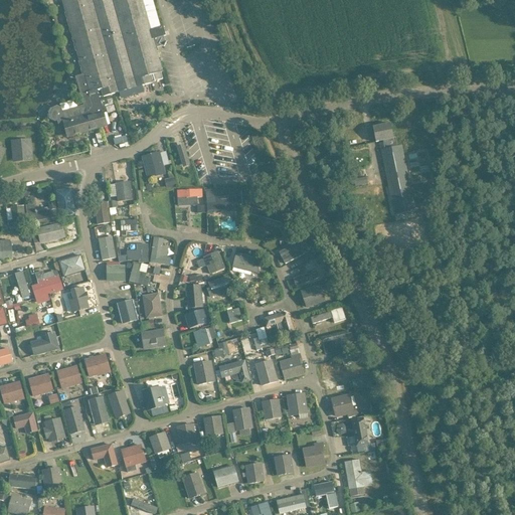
[(76,78),(87,111),(62,118),(67,137),(108,126),(98,92),(101,91),(103,98),(152,82),(151,81),(154,80),(155,81),(163,79),(161,72),(162,72),(159,62),(155,48),(161,46),(164,41),(163,37),(166,36),(163,27),(160,28),(152,0),(62,0),(84,75),(76,78)]
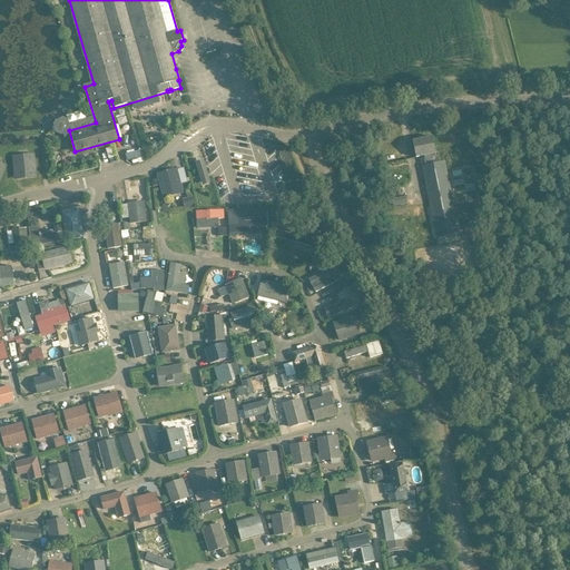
[(432,137),(413,141),(416,158),(422,156),(429,155),(430,165),(424,166),(422,166),(438,238),(460,234),(444,161),(440,163),(438,153),(435,154),(432,137)]
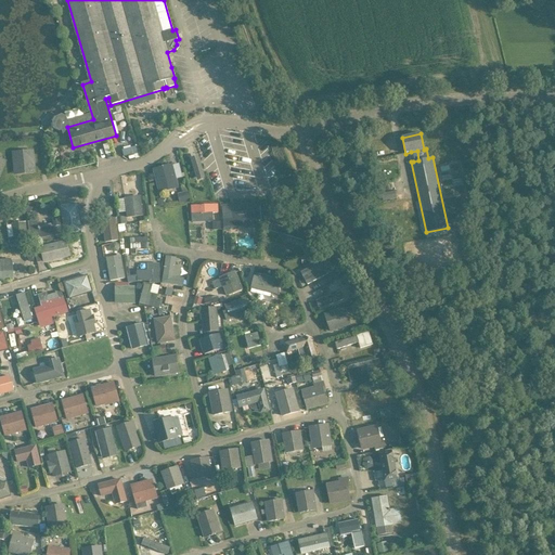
[(125,156),(139,153),(137,145),(124,149),(125,156)]
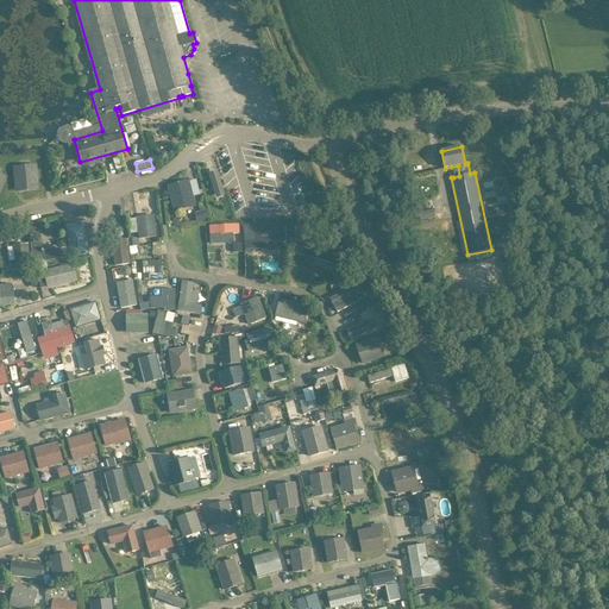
[(39,190),(37,164),(13,167),(16,192),(39,190)]
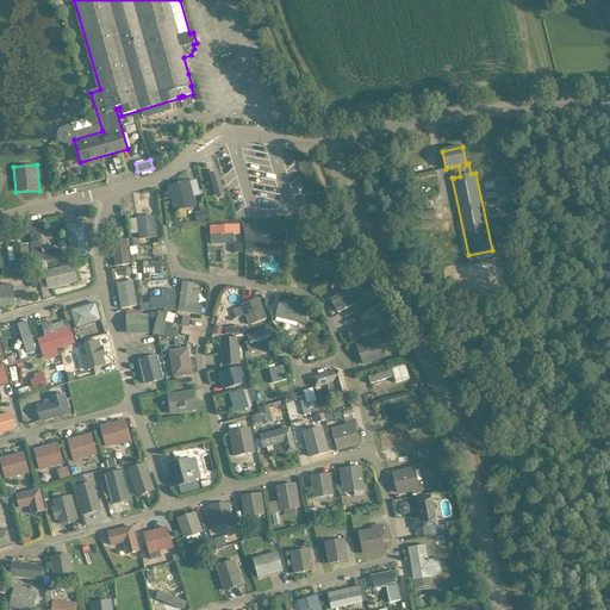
[(495,191),(505,191),(506,166),(496,166),(495,191)]
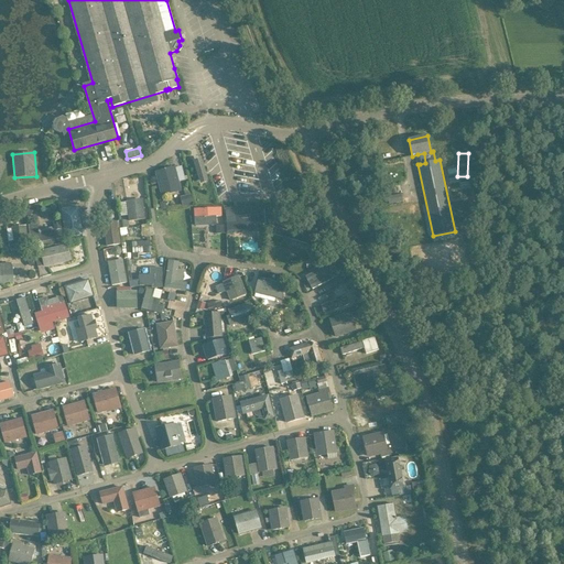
[(205,158),(197,159),(201,183),(208,182),(205,158)]
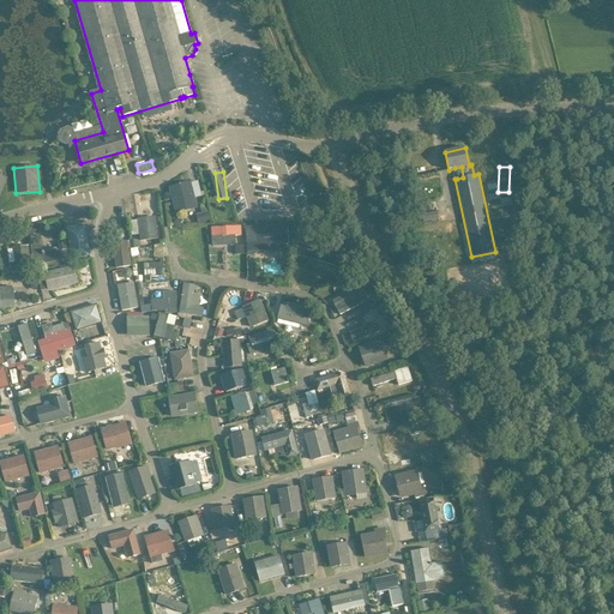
[(190,184),(170,188),(176,212),(196,208),(190,184)]
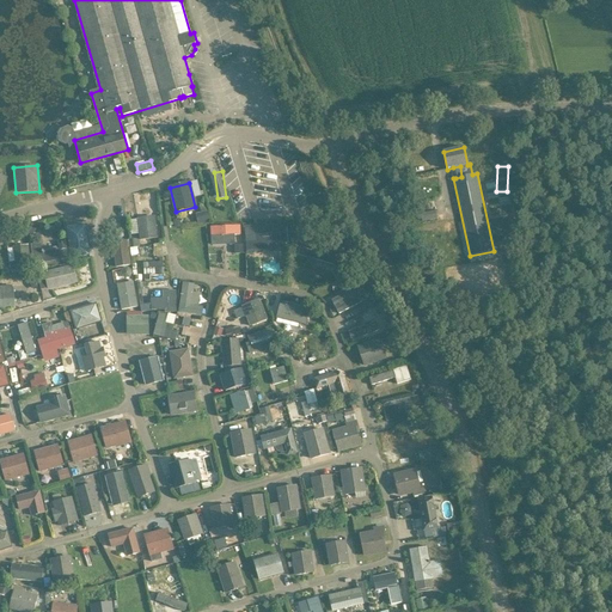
[(196,214),(199,225),(210,221),(208,210),(196,214)]
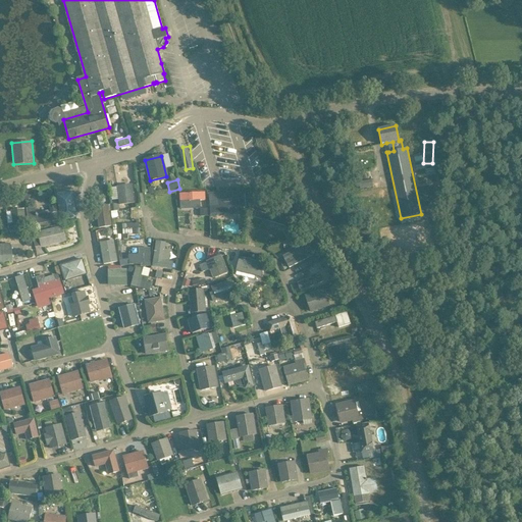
[(361,181),(362,190),(375,187),(373,179),(361,181)]
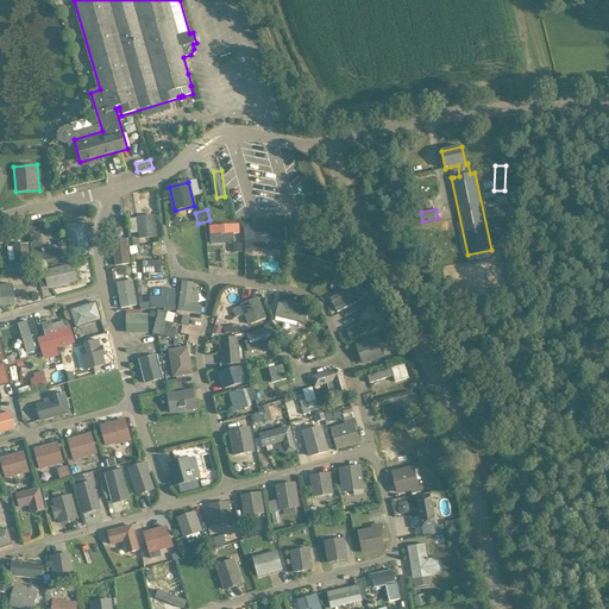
[(157,237),(154,215),(137,218),(129,219),(131,234),(138,233),(139,239),(157,237)]
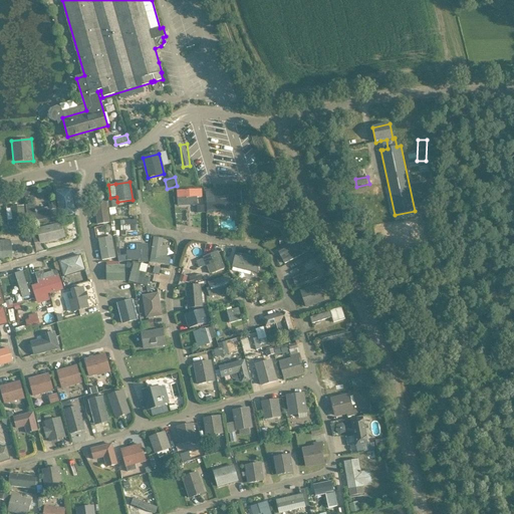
[(174,205),(178,205),(178,206),(198,206),(197,198),(202,197),(202,189),(177,190),(177,189),(173,189),(174,205)]
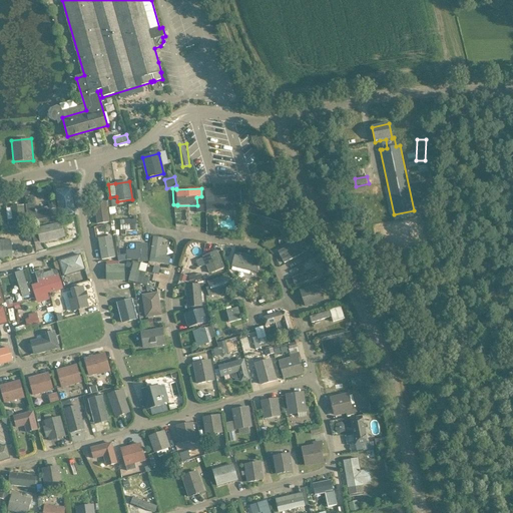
[(239,208),(237,188),(215,190),(214,188),(204,189),(206,213),(212,212),(213,210),(223,209),(224,203),(231,203),(233,208),(239,208)]
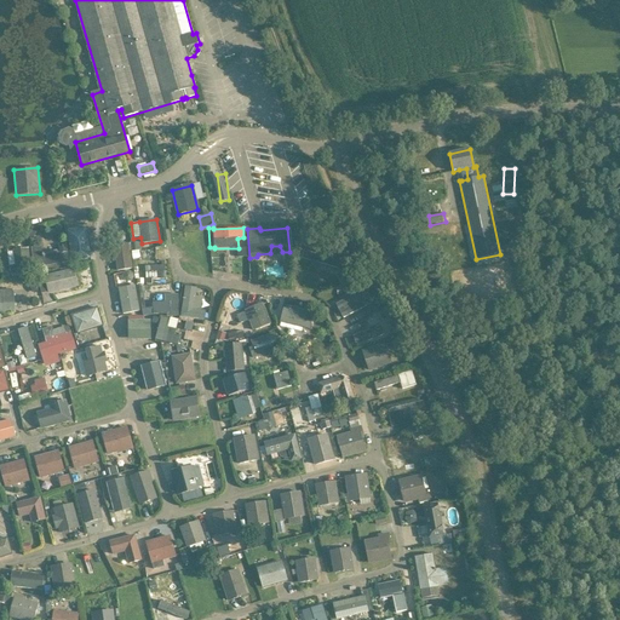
[(69,231),(74,262),(90,259),(85,229),(69,231)]
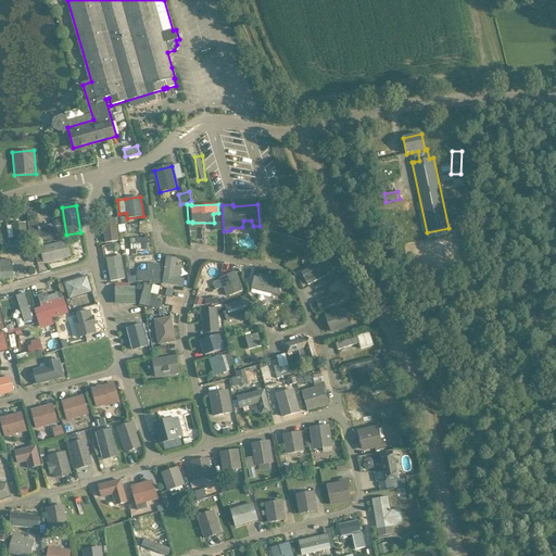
[(118,241),(115,218),(102,219),(105,242),(118,241)]
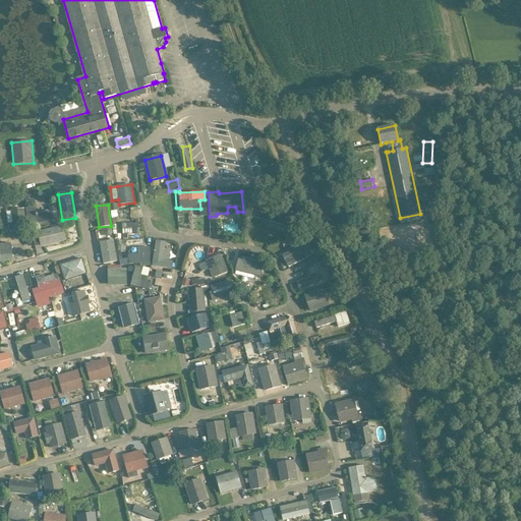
[(35,207),(25,208),(29,224),(53,221),(58,220),(57,212),(56,206),(49,207),(50,212),(36,214),(35,207)]
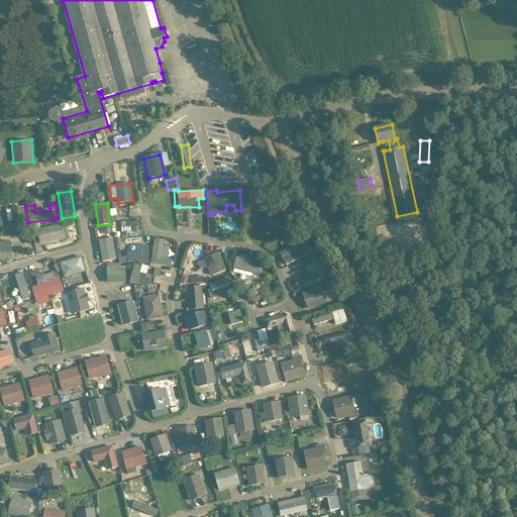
[(25,227),(24,217),(22,207),(10,208),(10,210),(7,210),(8,219),(9,229),(25,227)]
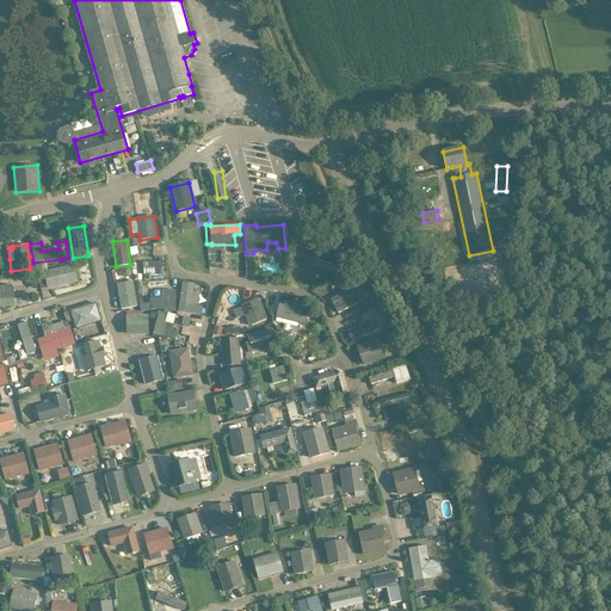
[(242,253),(242,245),(233,245),(234,254),(242,253)]
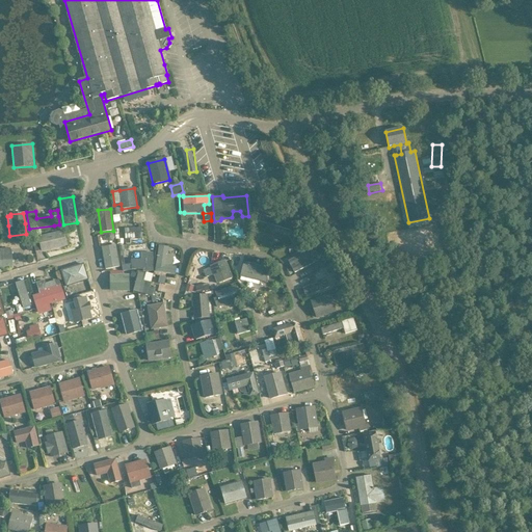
[(292,223),(260,215),(258,221),(290,231),(292,223)]
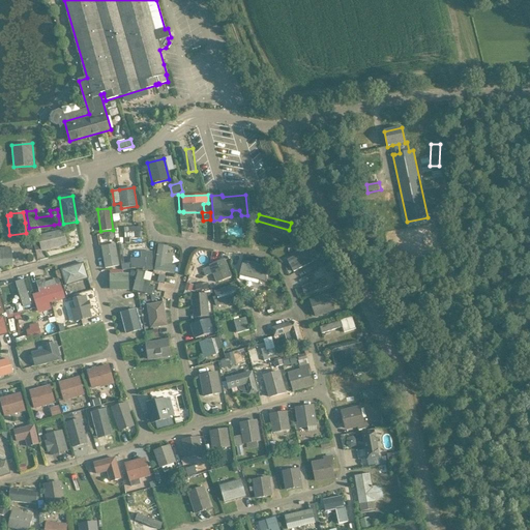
[(124,228),(124,238),(124,243),(130,243),(130,238),(142,238),(141,224),(138,224),(138,227),(124,228)]
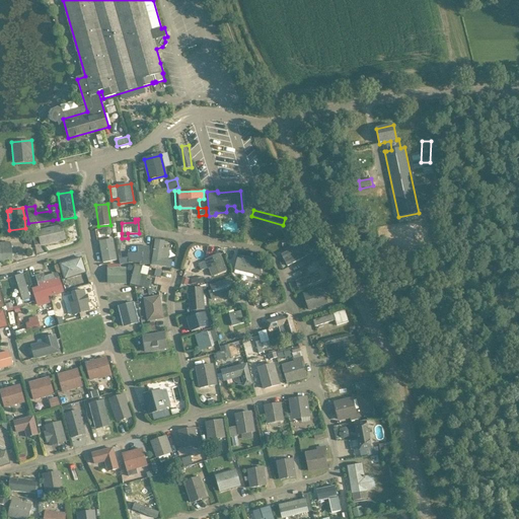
[(38,232),(41,244),(60,240),(59,234),(64,233),(62,226),(38,232)]
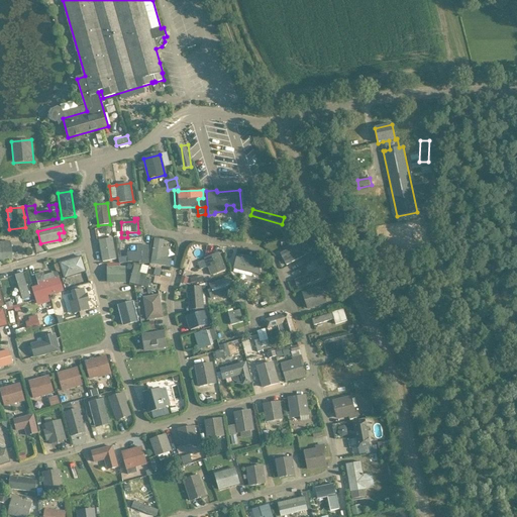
[(29,235),(24,238),(28,243),(33,240),(29,235)]
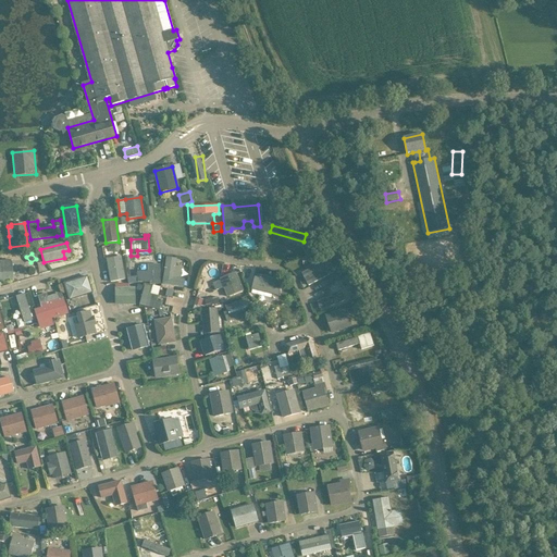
[(108,265),(111,282),(125,280),(121,257),(111,259),(108,265)]
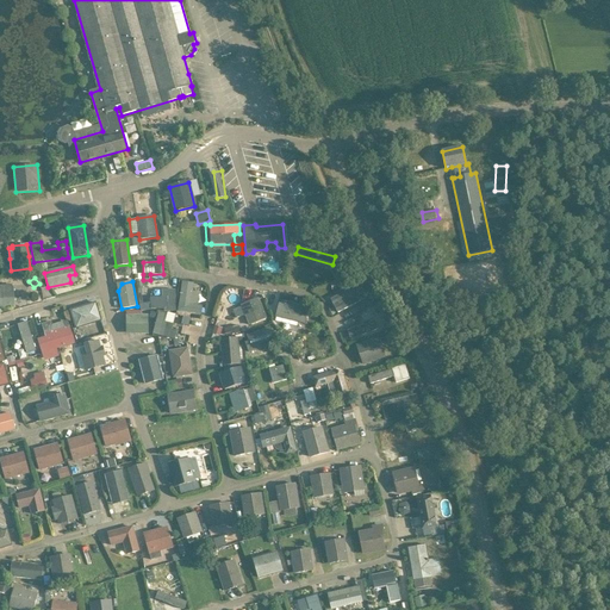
[(178,311),(201,315),(203,305),(197,305),(199,293),(192,292),(194,284),(182,281),(178,311)]
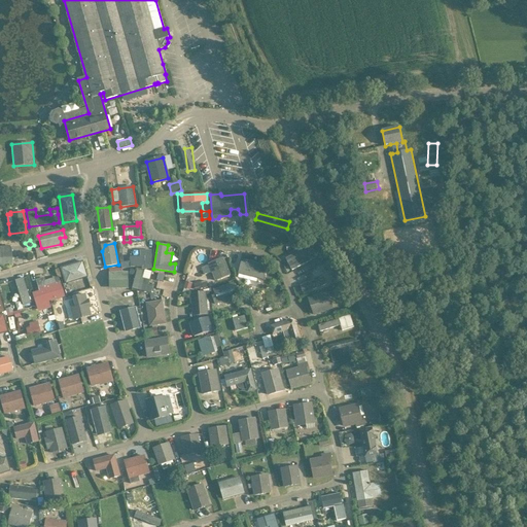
[(285,258),(291,271),(315,258),(310,246),(285,258)]
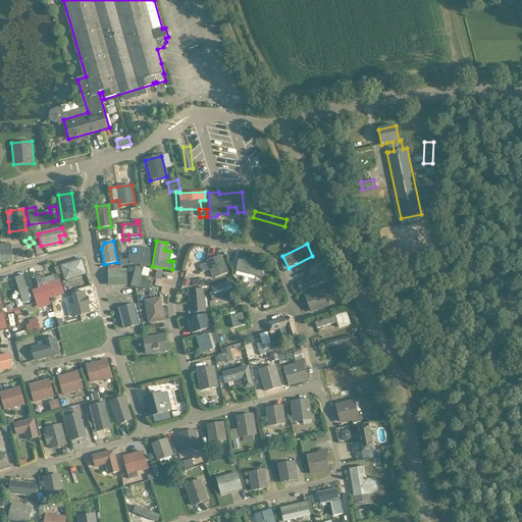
[(0,245),(0,261),(12,261),(12,256),(9,256),(9,245),(0,245)]
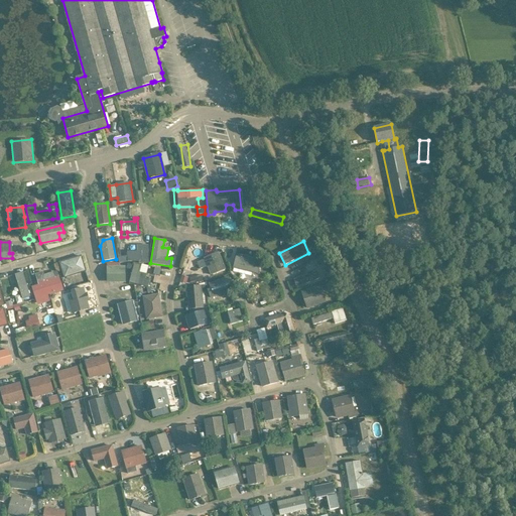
[(148,263),(148,245),(136,245),(136,251),(126,252),(127,256),(117,257),(118,263),(127,262),(127,261),(139,261),(139,263),(148,263)]
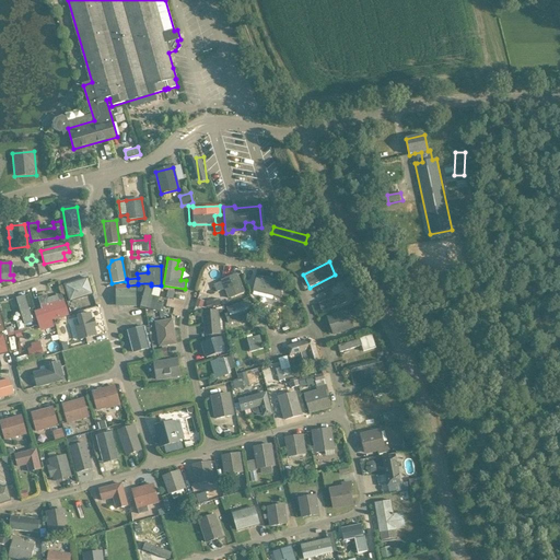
[(329,280),(334,287),(347,280),(342,272),(329,280)]
